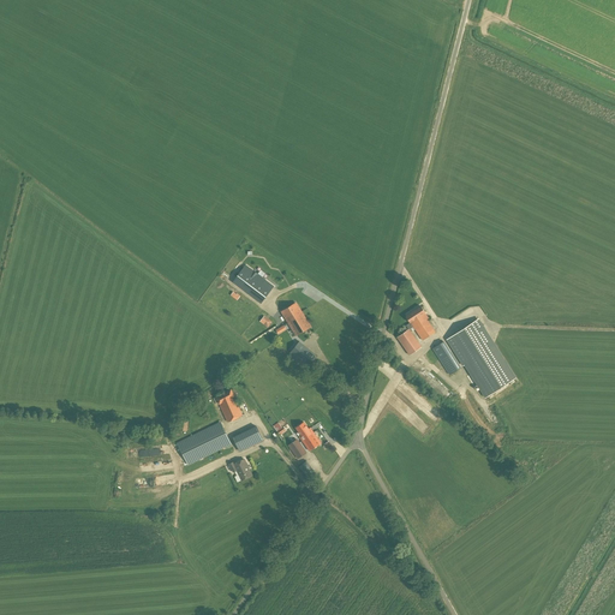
[(245,266),(244,264),(242,267),(244,268),(232,282),(261,304),(274,286),(245,264),(245,266)]
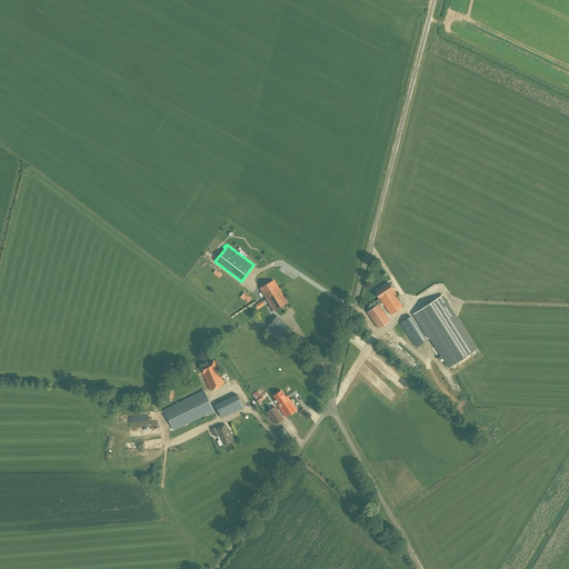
[(278,289),(279,288),(273,280),(260,288),(267,298),(278,289)]
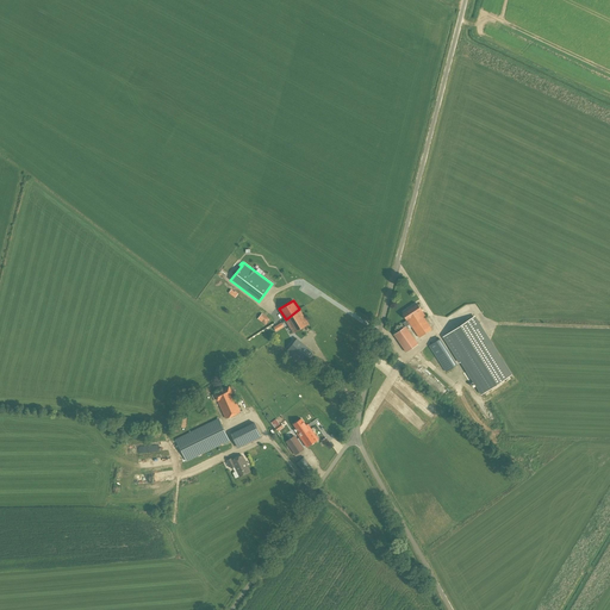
[(431,329),(423,317),(425,316),(422,311),(422,310),(417,304),(403,313),(419,337),(431,329)]
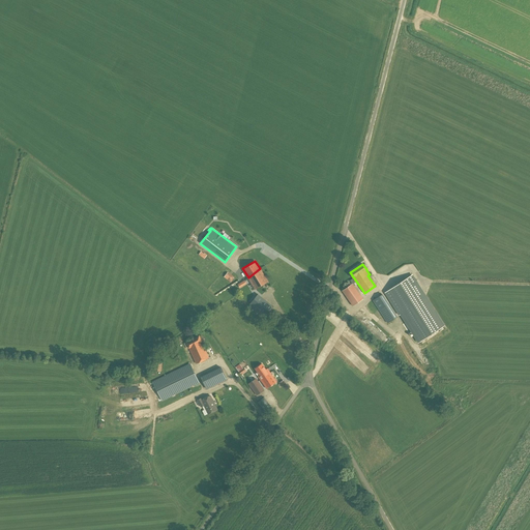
[(248,277),(256,289),(268,282),(260,268),(259,269),(248,277)]
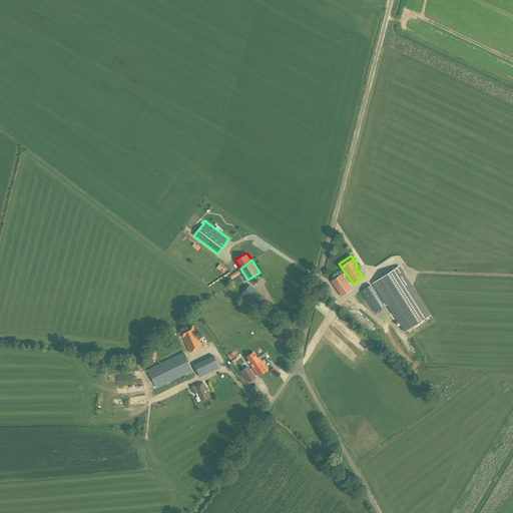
[(220,264),(216,269),(223,274),(226,270),(226,269),(220,264)]
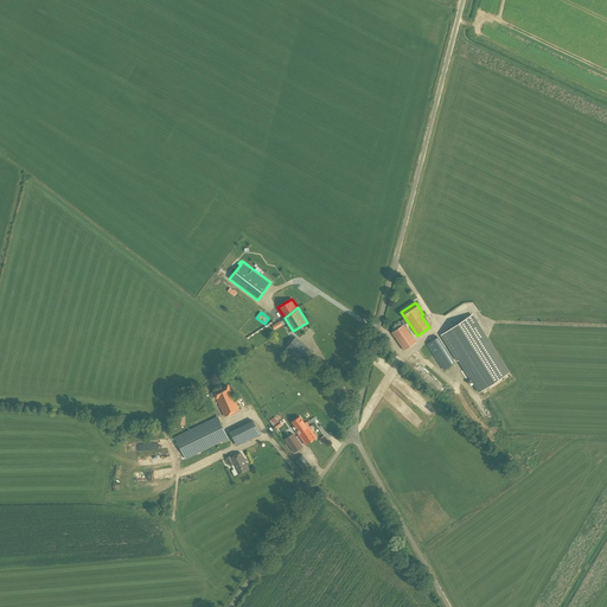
[(473,314),(468,317),(461,321),(441,336),(458,362),(458,360),(479,394),(510,372),(478,323),(473,314)]
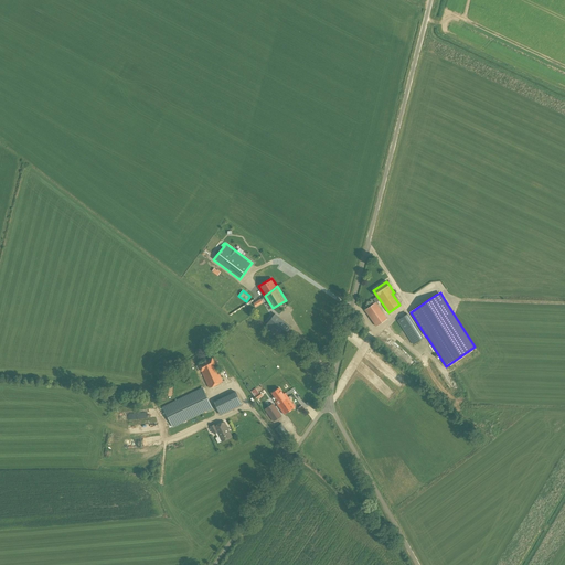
[(375,302),(364,310),(376,327),(387,319),(377,305),(375,302)]
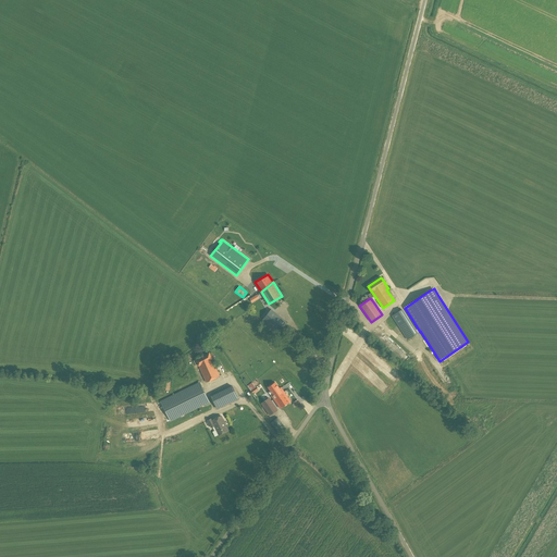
[(418,333),(403,309),(392,316),(407,339),(418,333)]
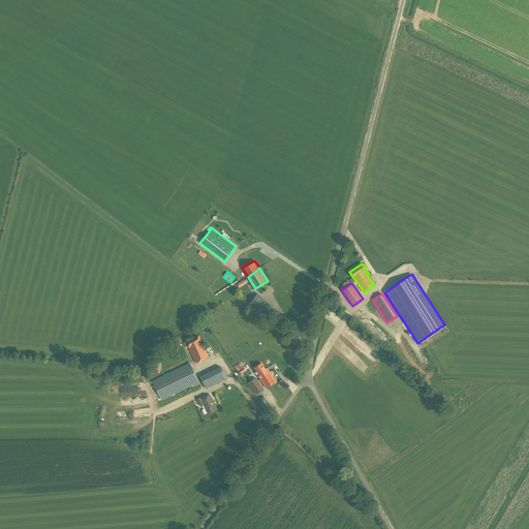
[(195,363),(209,356),(201,340),(199,335),(185,341),(188,347),(195,363)]
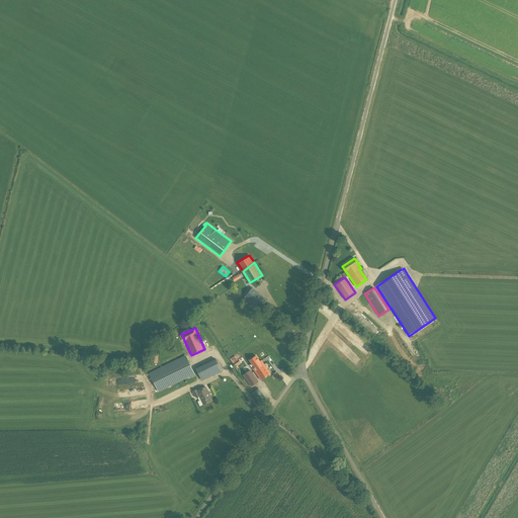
[(158,393),(195,374),(186,355),(149,373),(158,393)]
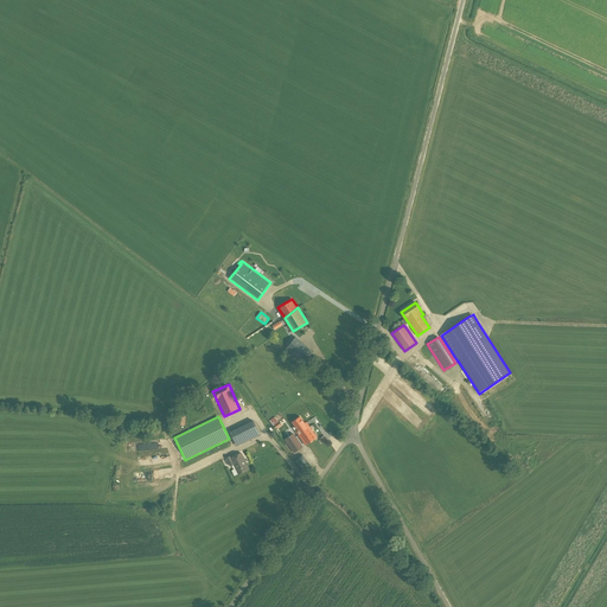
[(275,416),(269,420),(273,425),(273,426),(276,429),(282,425),(279,421),(278,422),(275,416)]
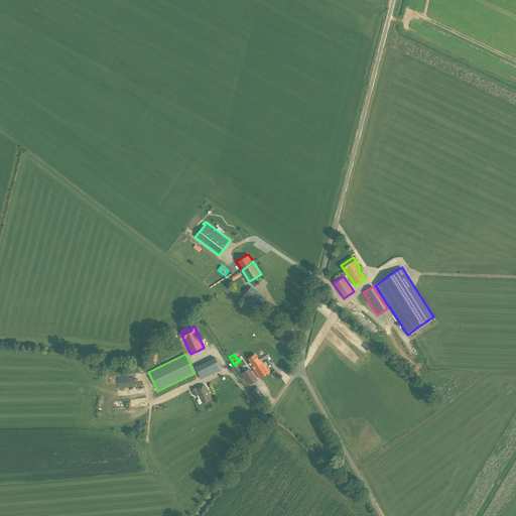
[(259,378),(269,371),(261,359),(259,360),(255,354),(248,359),(253,366),(251,367),(259,378)]
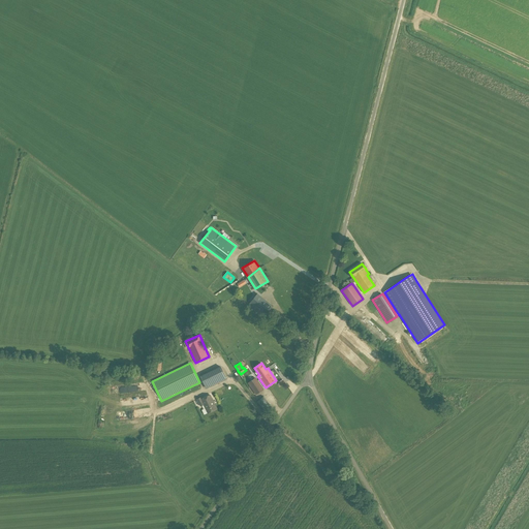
[(227,378),(220,366),(200,376),(207,389),(227,378)]
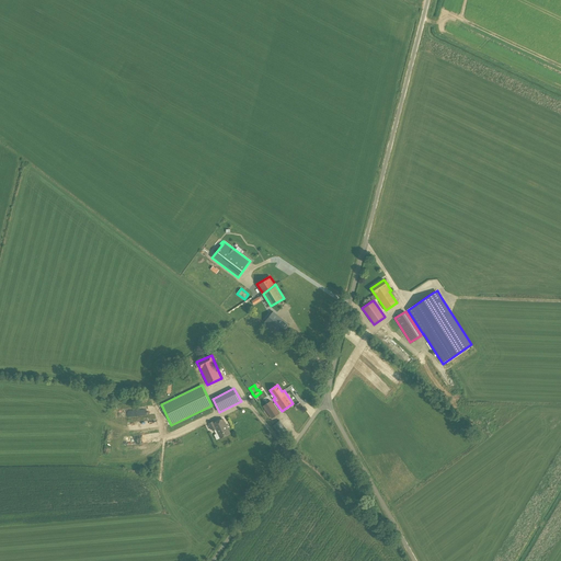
[(272,419),(281,413),(272,400),(263,407),(272,419)]
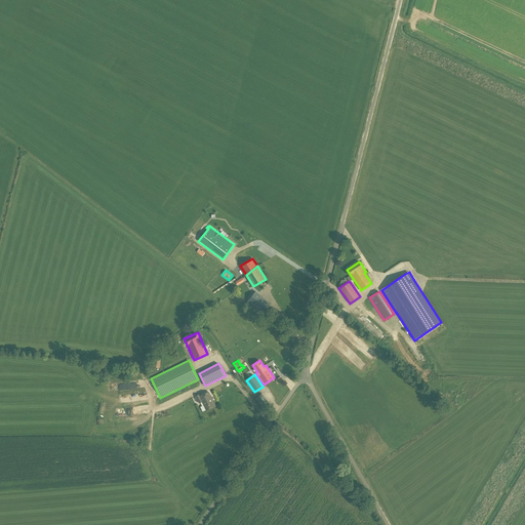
[(215,406),(208,392),(200,396),(199,395),(196,396),(199,403),(202,401),(206,410),(215,406)]
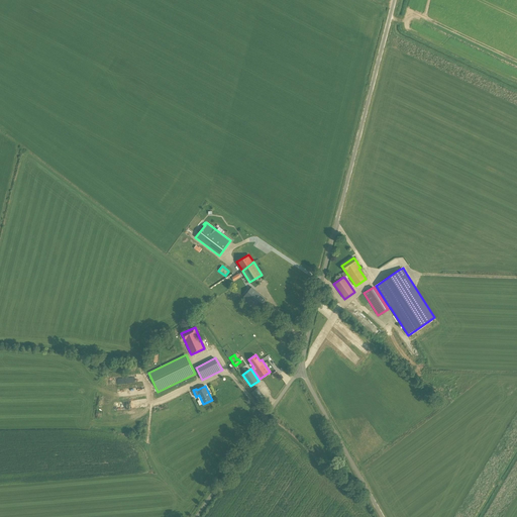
[(261,404),(267,399),(257,387),(251,393),(261,404)]
